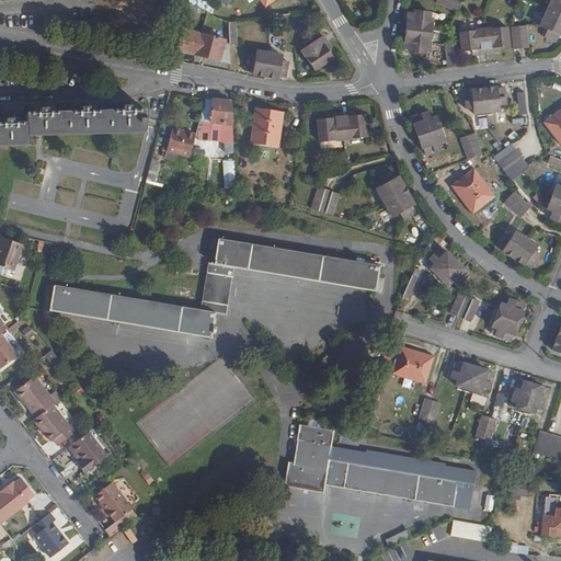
[(461,3),(454,0),(438,0),(438,1),(459,10),(461,3)]
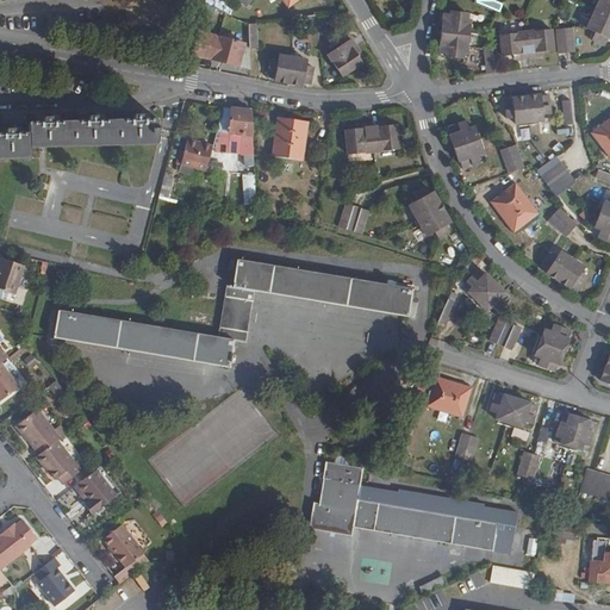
[(609,18),(609,11),(601,7),(592,27),(601,31),(602,31),(609,18)]
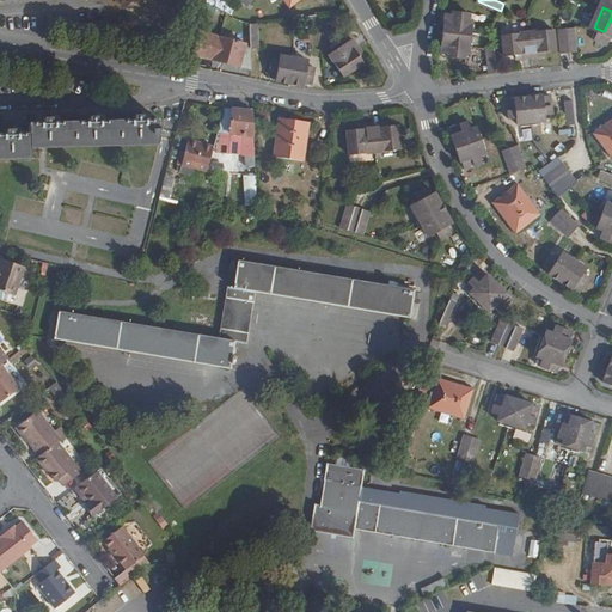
[(450,12),(448,29),(454,30),(456,23),(471,25),(472,28),(475,28),(476,16),(473,13),(473,11),(457,11),(457,13),(450,12)]
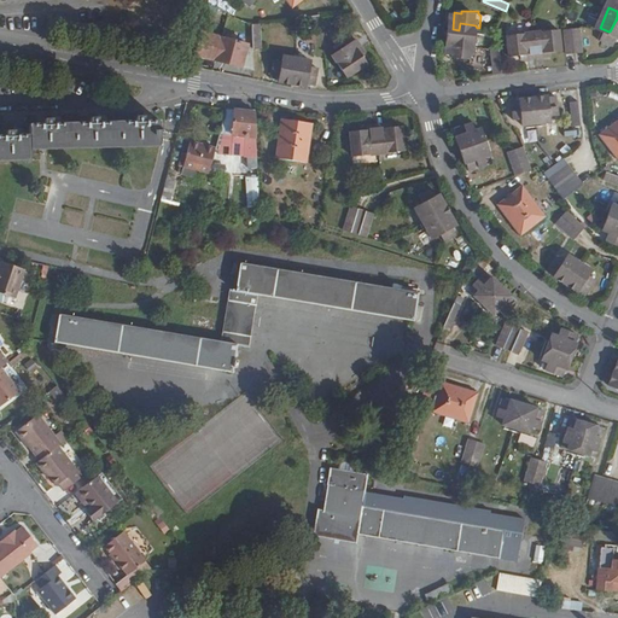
[(617,18),(610,31),(608,31),(605,38),(617,44),(617,18)]
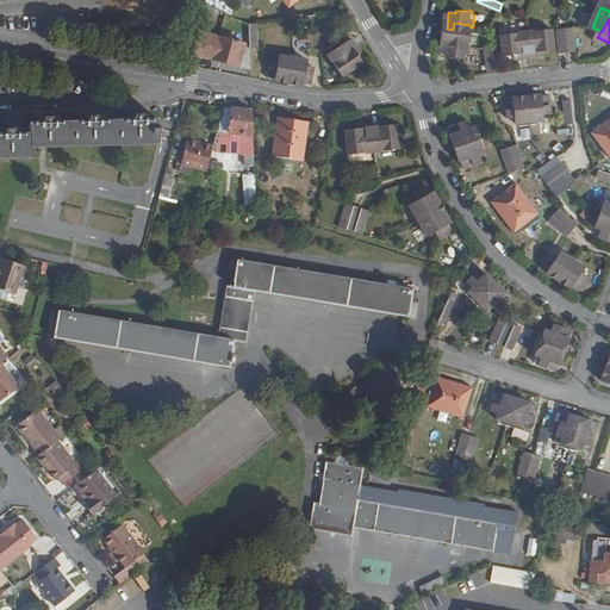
[(447,29),(446,36),(452,37),(452,43),(471,45),(473,27),(471,27),(470,25),(454,23),(453,30),(447,29)]
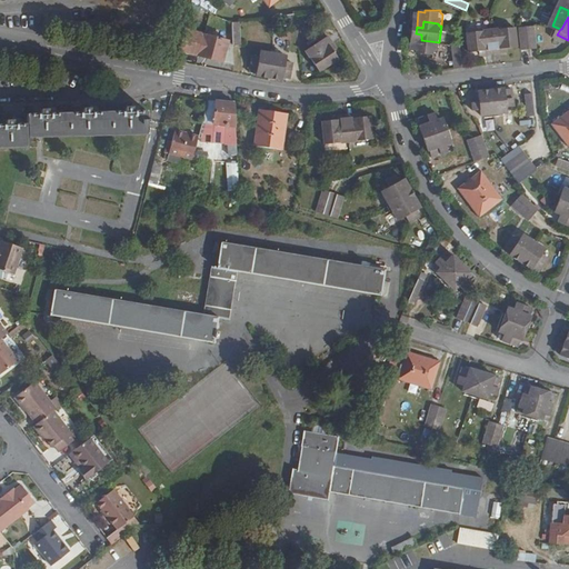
[(528,27),(530,49),(537,48),(535,26),(528,27)]
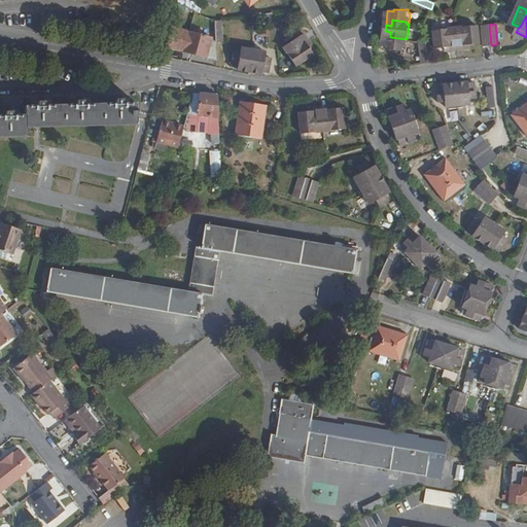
[(456,28),(458,48),(472,46),(472,44),(480,43),(478,25),(456,28)]
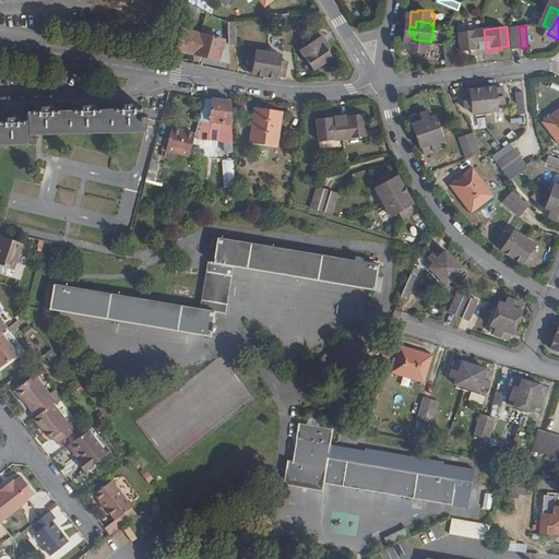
[(514,49),(521,48),(519,26),(511,26),(514,49)]
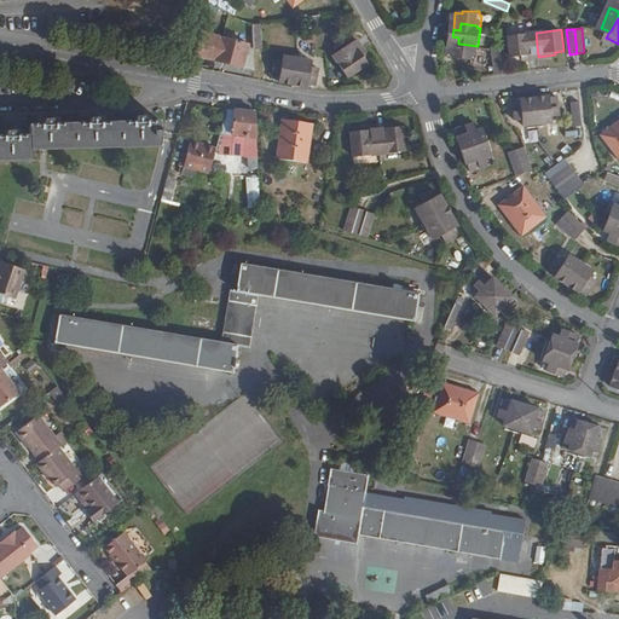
[(201,32),(195,55),(214,59),(253,70),(252,48),(250,45),(201,32)]
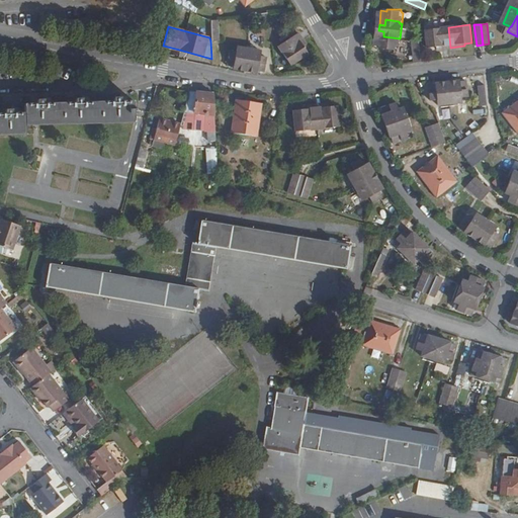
[(437,50),(450,48),(448,27),(427,30),(428,47),(436,47),(437,50)]
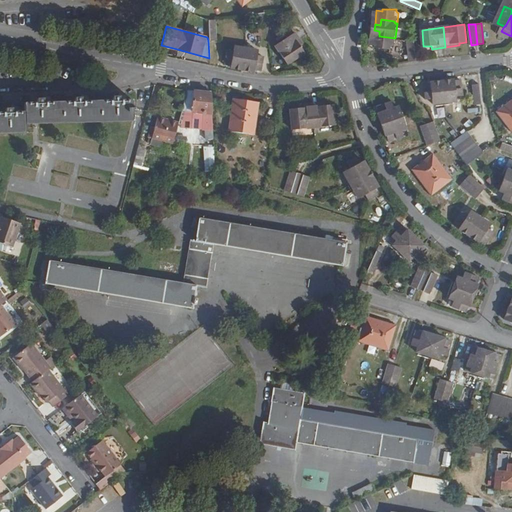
[(379,31),(374,30),(372,43),(378,43),(378,47),(391,48),(392,45),(394,45),(395,38),(379,36),(379,31)]
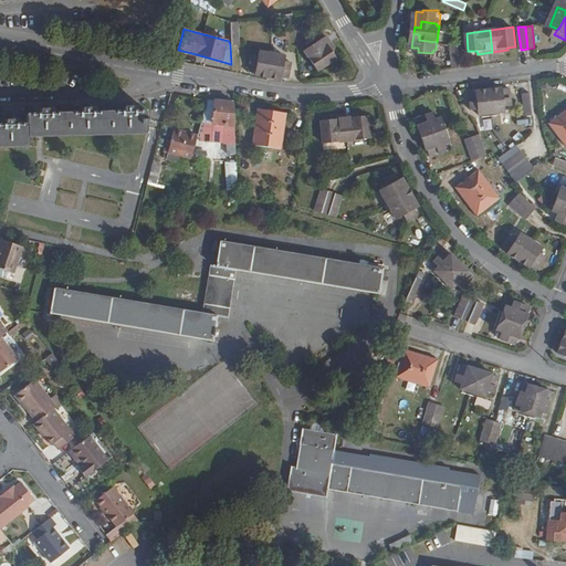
[(323,34),(302,48),(315,69),(333,58),(327,49),(331,46),(323,34)]
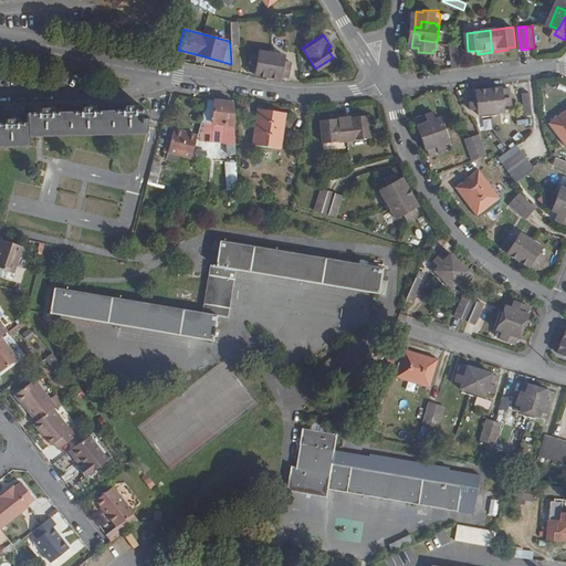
[(453,69),(461,67),(459,44),(452,45),(453,69)]
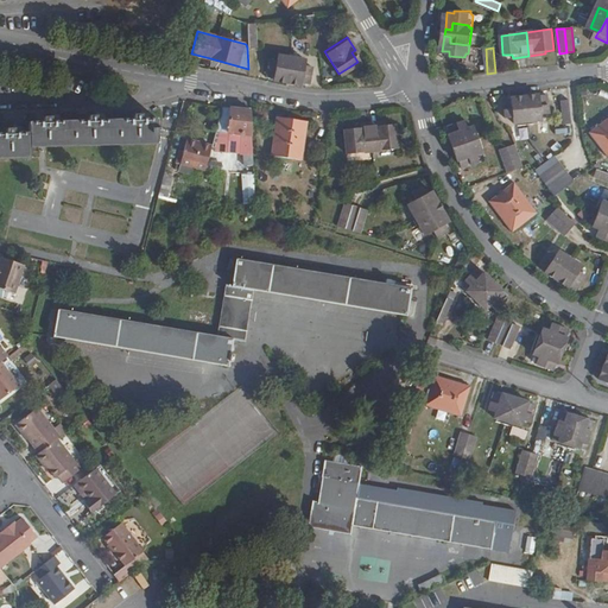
[(274,80),(286,82),(291,57),(279,54),(278,59),(276,70),(271,69),(270,77),(274,77),(274,80)]
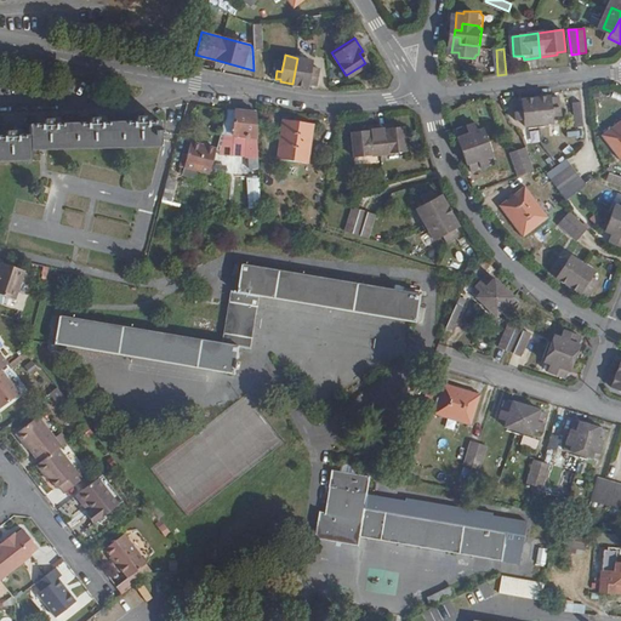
[(297,58),(292,84),(306,87),(307,85),(313,86),(315,78),(309,77),(311,68),(312,61),(297,58)]
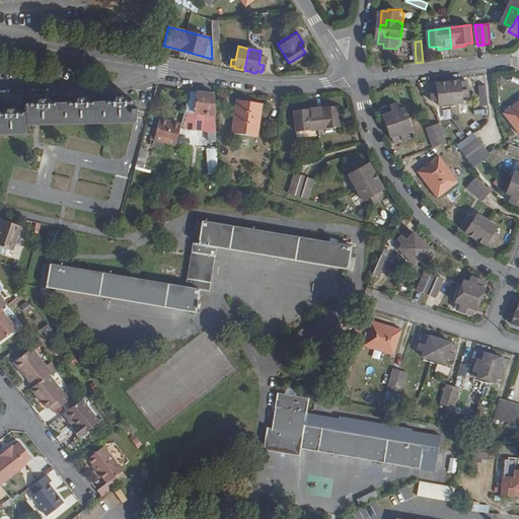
[(459,81),(449,83),(451,102),(462,101),(462,97),(468,96),(465,82),(460,83),(459,81)]
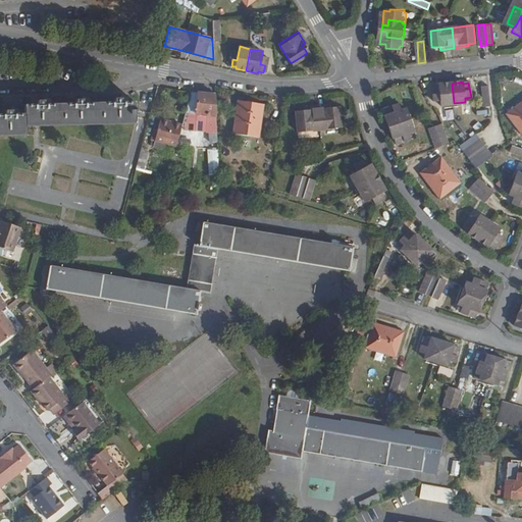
[(454,103),(452,84),(440,85),(440,87),(434,88),(436,104),(454,103)]
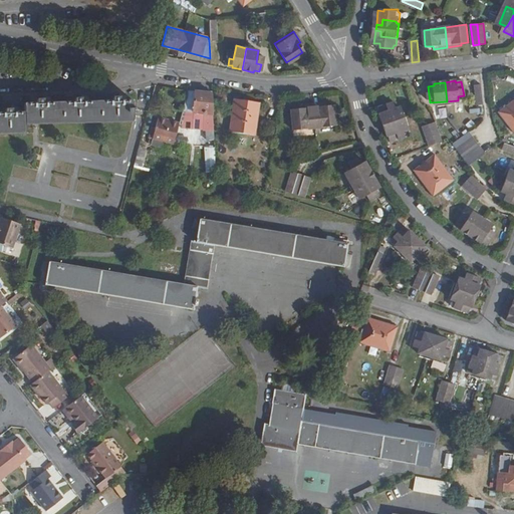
[(485,104),(482,84),(475,85),(479,105),(485,104)]
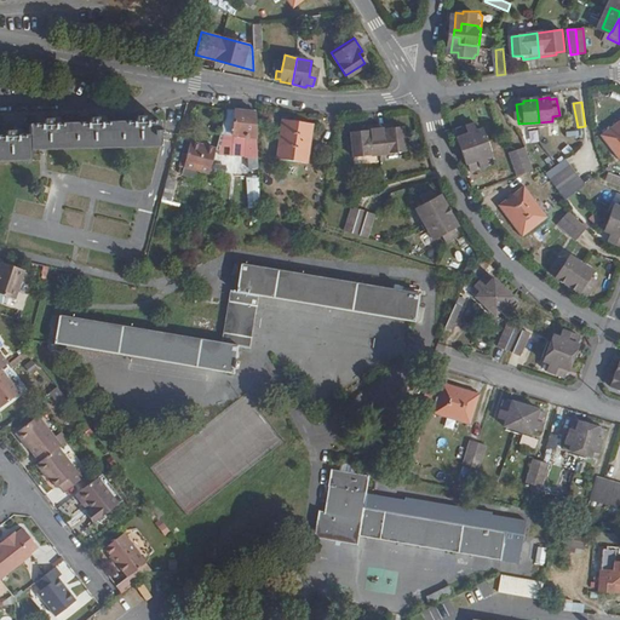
[(482,120),(491,118),(487,105),(478,108),(482,120)]
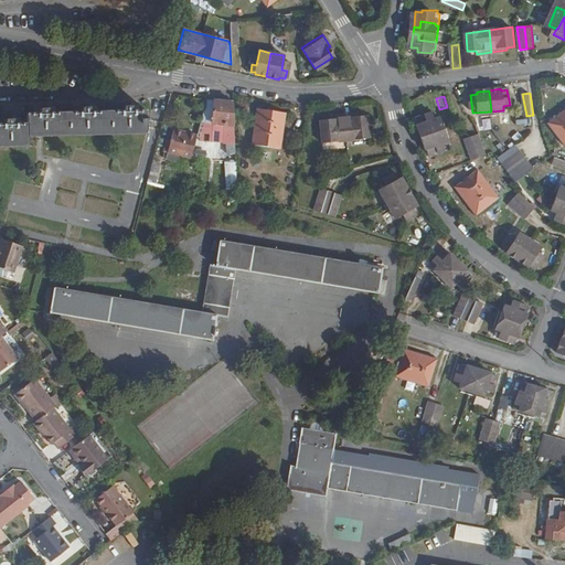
[(222,144),(234,145),(232,102),(206,99),(196,137),(195,139),(212,139),(213,130),(217,130),(219,125),(223,125),(222,144)]
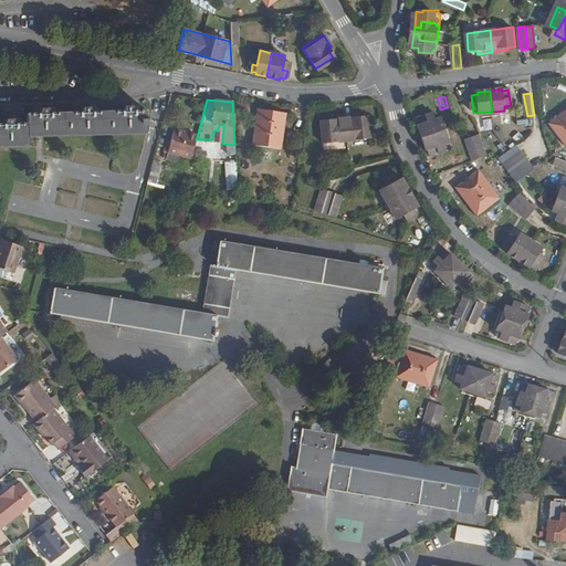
[(0,156),(28,157),(28,146),(146,143),(146,109),(135,109),(128,111),(128,105),(122,105),(121,111),(94,112),(87,112),(87,106),(80,106),(80,112),(52,113),(45,113),(45,107),(39,107),(39,113),(28,113),(27,123),(11,123),(4,123),(3,117),(0,117),(0,156)]
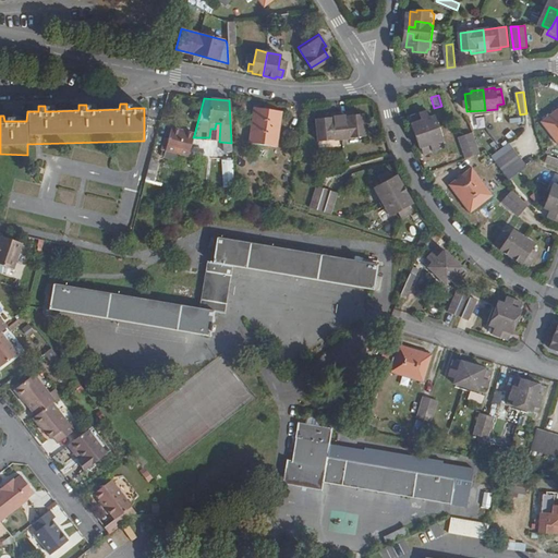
[(282,112),(255,108),(250,142),(277,147),(282,112)]
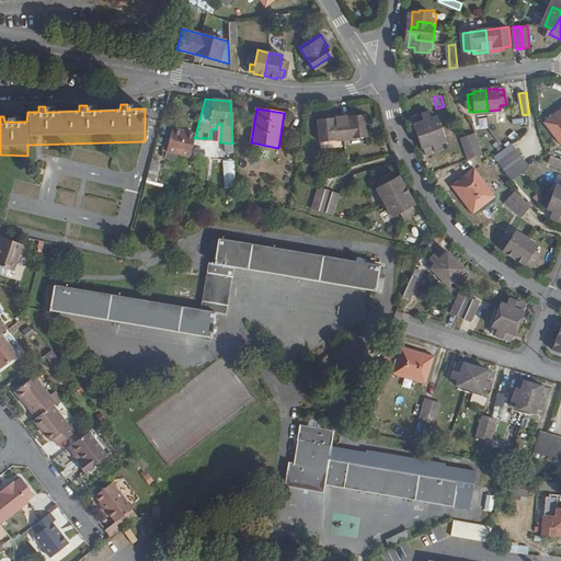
[(560,145),(560,110),(542,124),(559,147),(560,145)]
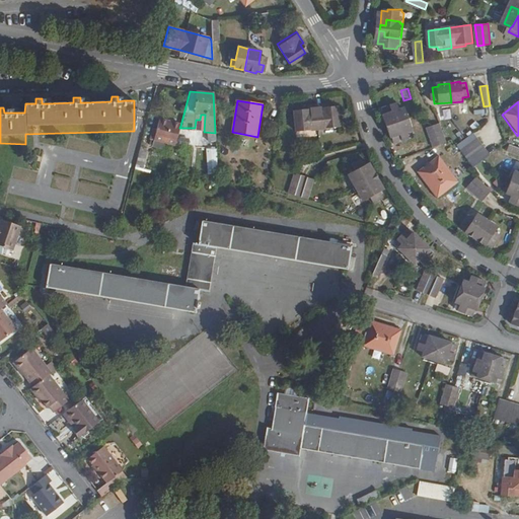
[(383,117),(387,128),(405,121),(403,116),(401,117),(396,105),(384,110),(386,116),(383,117)]
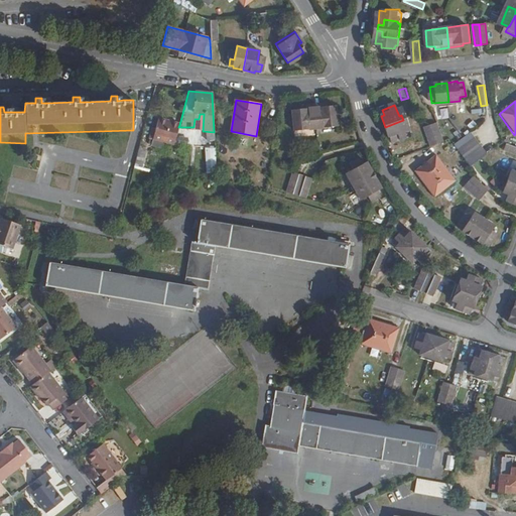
[(326,107),(312,108),(314,131),(337,129),(336,109),(327,110),(326,107)]
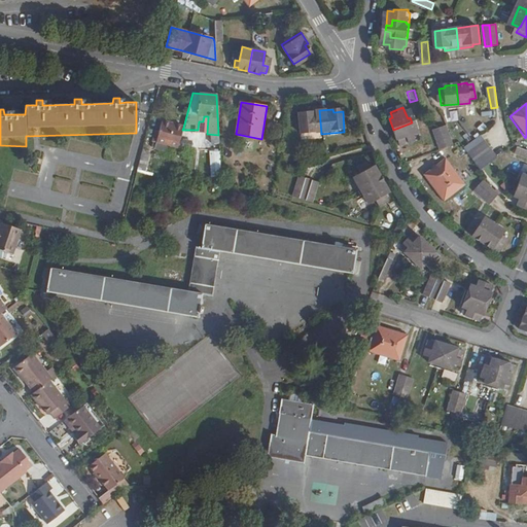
[(449,110),(450,120),(458,119),(456,109),(449,110)]
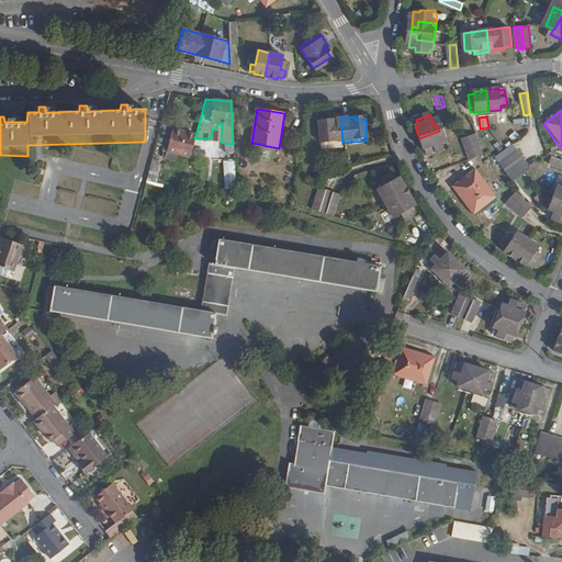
[(343,143),(340,117),(328,119),(328,122),(318,123),(319,145),(343,143)]
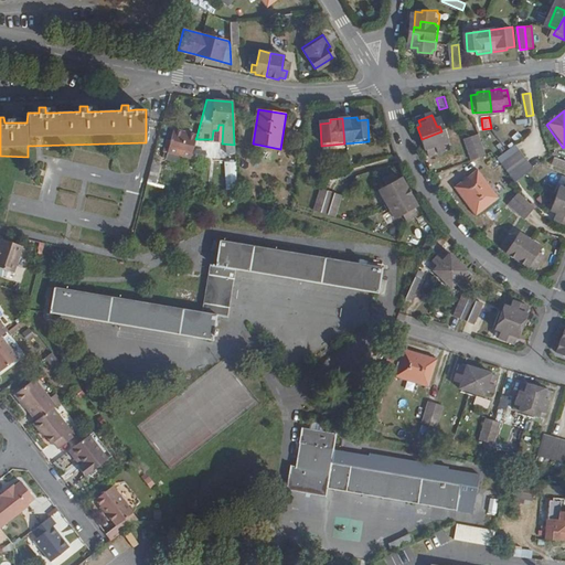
[(167,153),(190,160),(195,139),(196,137),(173,130),(167,153)]
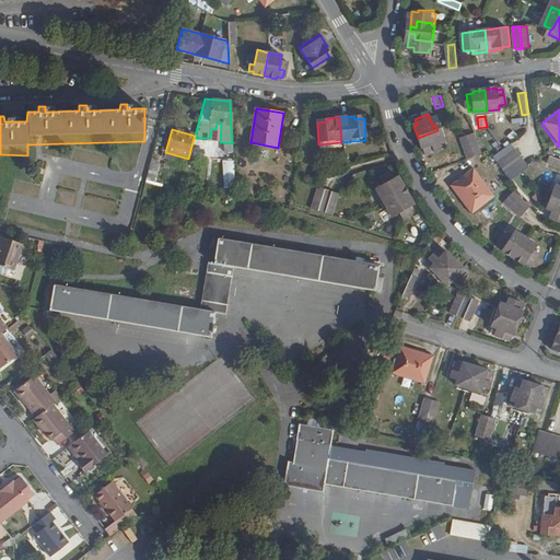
[(438,130),(418,138),(422,149),(426,149),(428,155),(442,150),(440,143),(442,141),(438,130)]
